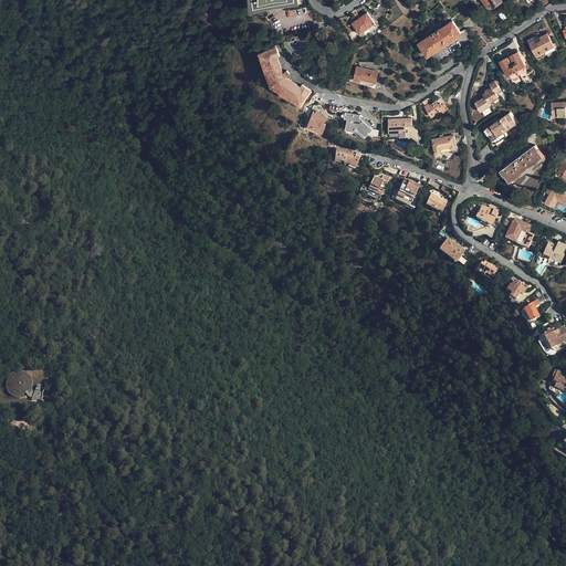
[(377,25),(367,12),(352,23),(359,33),(364,31),(365,33),(377,25)]
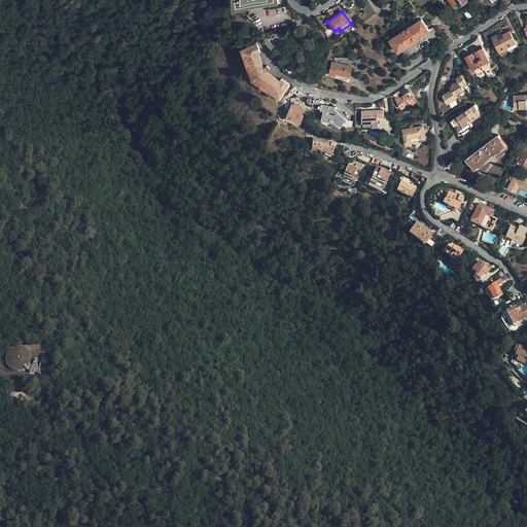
[(390,39),(396,49),(428,29),(421,19),(390,39)]
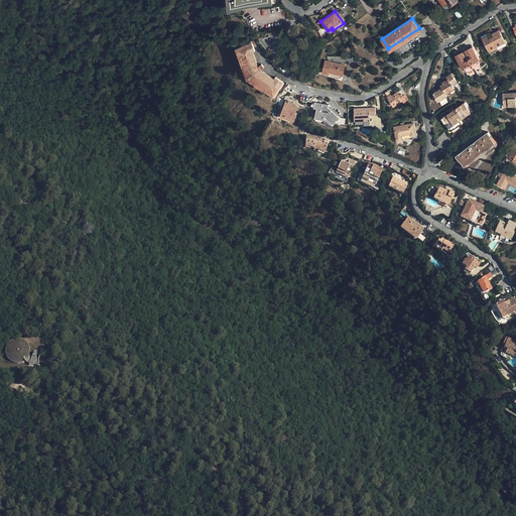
[(388,48),(389,50),(420,29),(419,28),(388,48)]
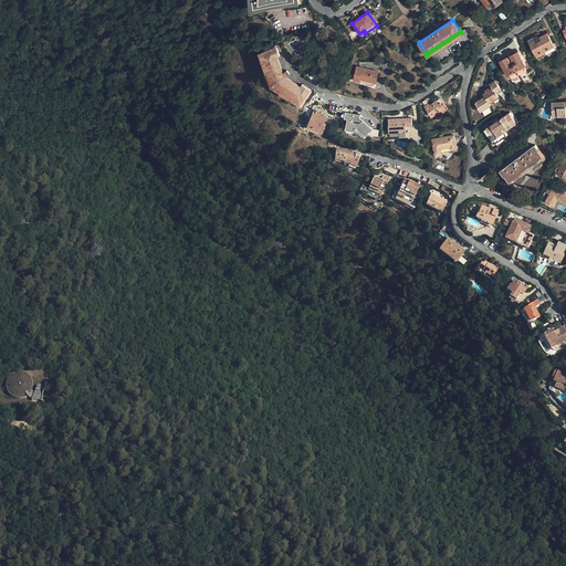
[(535,40),(530,42),(538,59),(556,49),(547,33),(541,37),(542,40),(536,42),(535,40)]
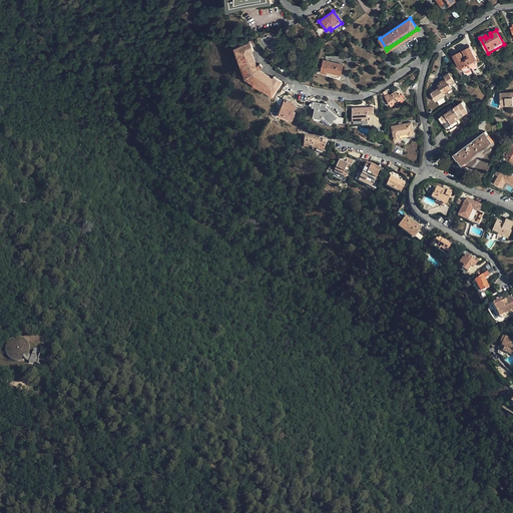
[(237,47),(248,75),(255,69),(249,52),(251,52),(253,51),(250,44),(249,42),(237,47)]
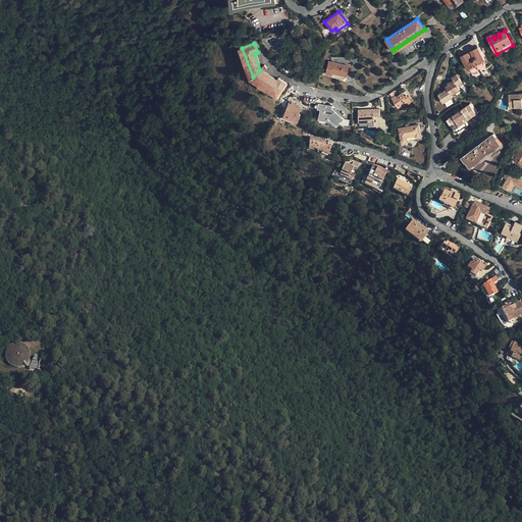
[(483,61),(485,60),(477,46),(470,49),(473,55),(475,54),(477,57),(471,61),(469,57),(470,56),(468,51),(461,55),(468,69),(470,68),(472,72),(485,65),(483,61)]
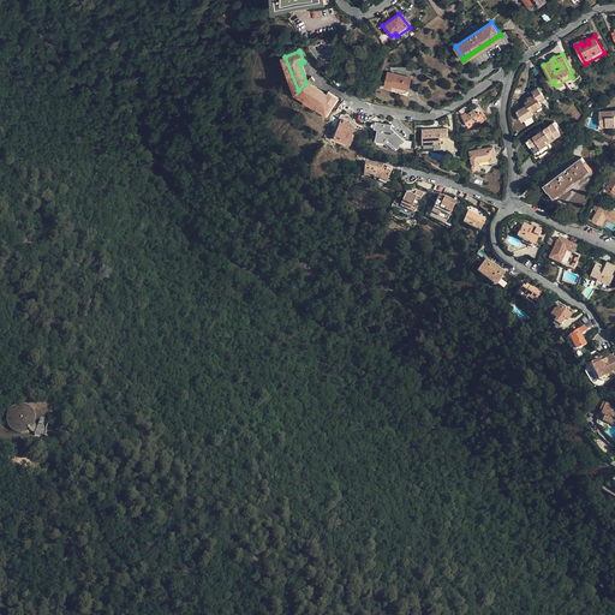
[(281,58),(294,94),(298,90),(285,57),(281,58)]
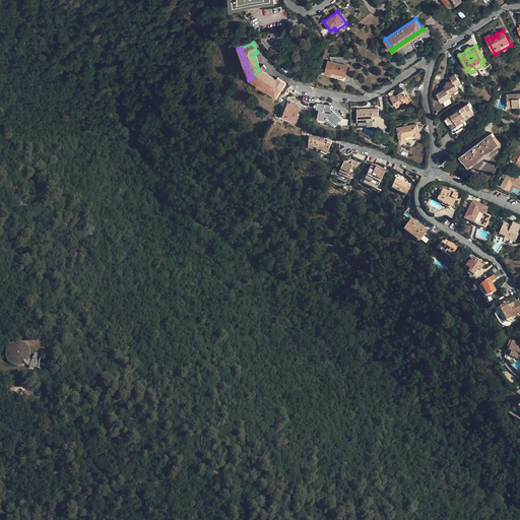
[(260,67),(255,53),(253,53),(259,70),(261,69),(260,67)]
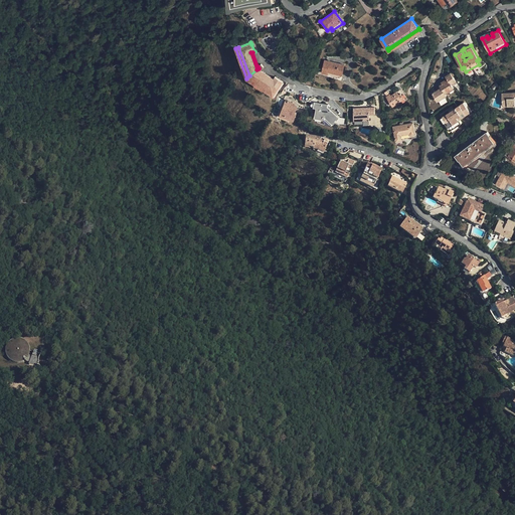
[(344,64),(335,62),(324,60),(322,72),(328,73),(328,71),(342,75),(344,64)]
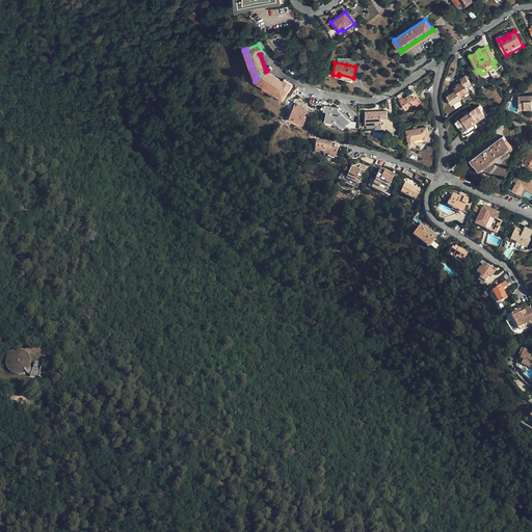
[(283,80),(269,72),(268,72),(267,71),(265,72),(282,82),(283,80)]
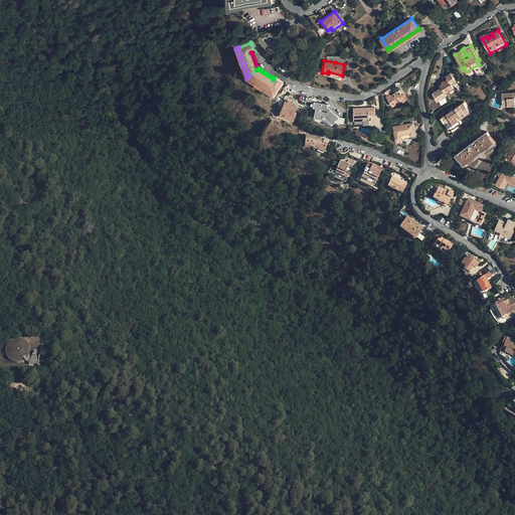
[(275,76),(274,77),(273,79),(256,69),(249,75),(275,93),(283,81),(275,76)]
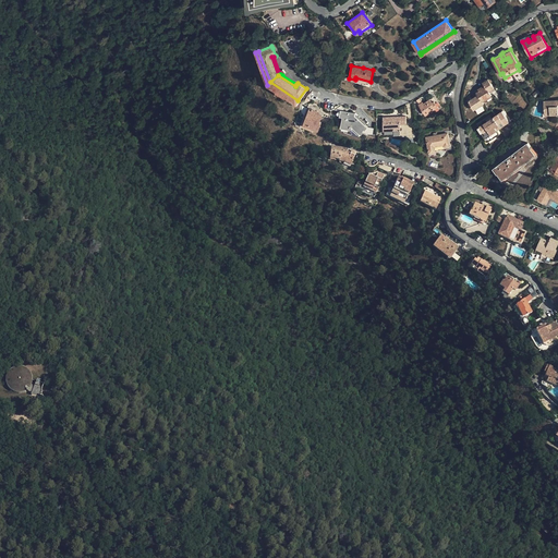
[(490,82),(489,80),(488,79),(483,82),(485,84),(486,86),(478,91),(476,92),(477,95),(468,101),(469,104),(472,108),(473,110),(484,104),(483,101),(492,95),(489,91),(495,88),(490,82)]
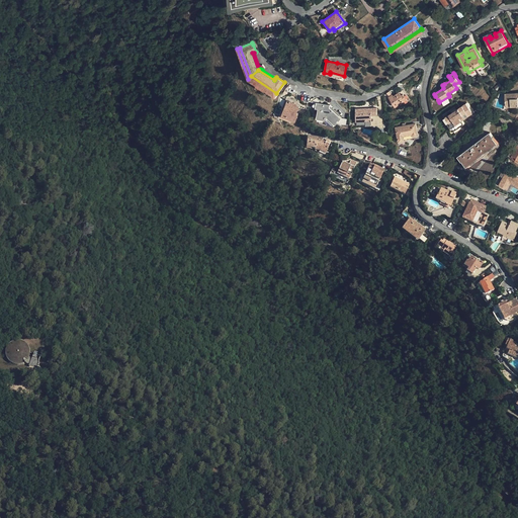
[(274,96),(276,93),(251,76),(248,79),(274,96)]
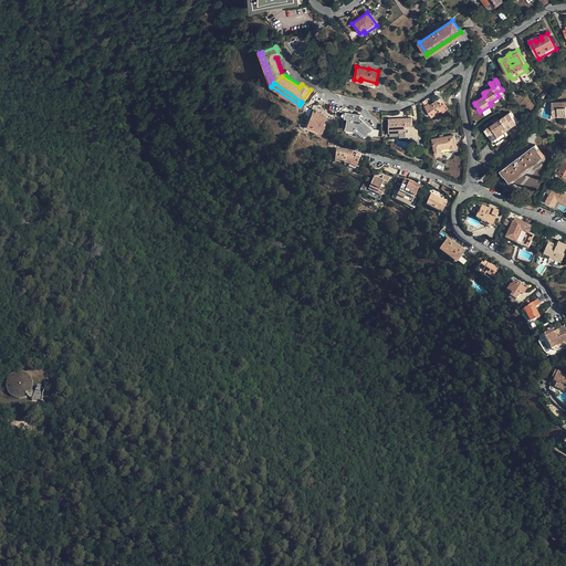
[(429,103),(425,105),(432,117),(442,109),(437,101),(430,105),(429,103)]
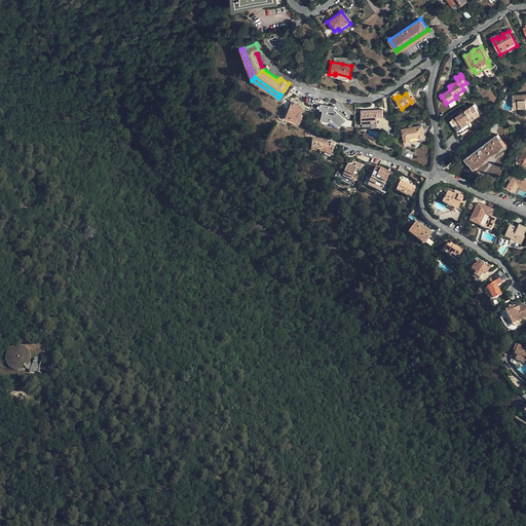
[(525,94),(513,95),(514,108),(525,107),(525,94)]
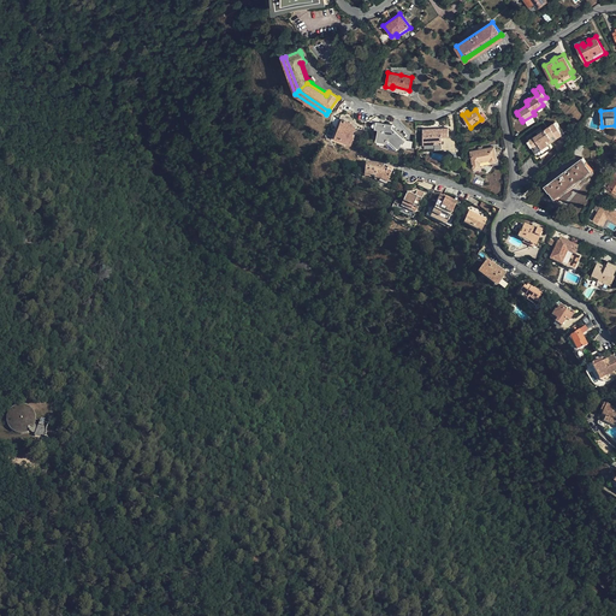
[(349,124),(350,123),(342,119),(335,135),(353,142),(355,135),(353,134),(356,126),(349,124)]
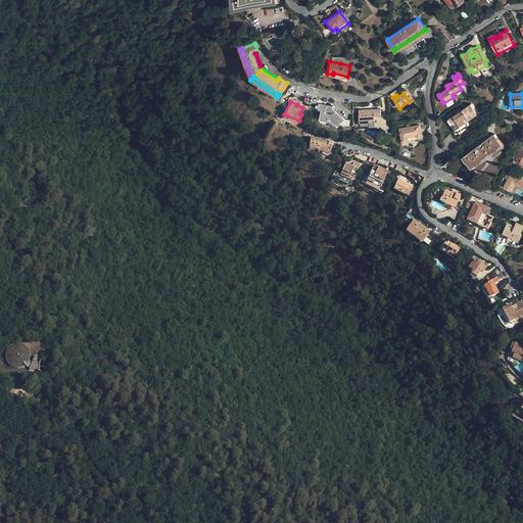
[(461,108),(462,111),(466,108),(462,103),(444,114),(448,120),(458,113),(457,111),(461,108)]
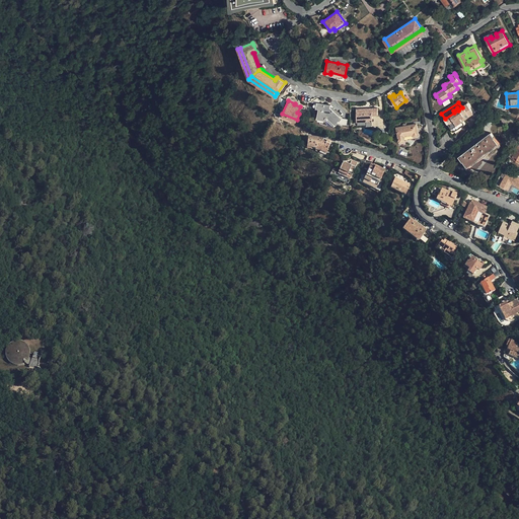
[(330,104),(319,103),(318,108),(316,118),(325,120),(326,119),(335,126),(342,117),(330,106),(330,104)]
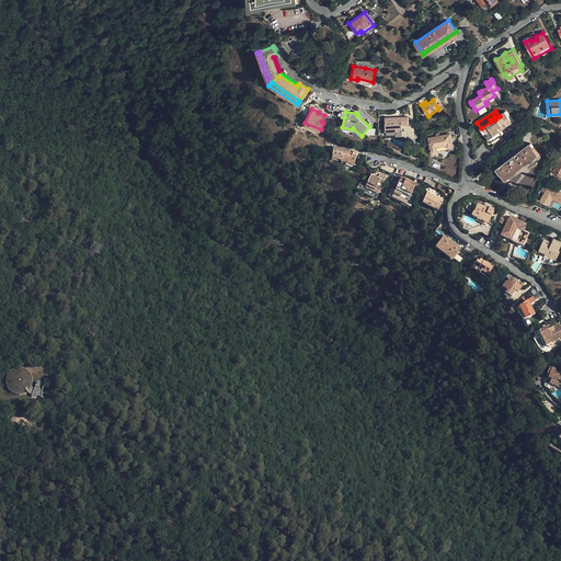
[(506,118),(510,116),(506,112),(500,116),(495,119),(491,122),(481,128),(490,142),(503,135),(501,129),(510,124),(506,118)]
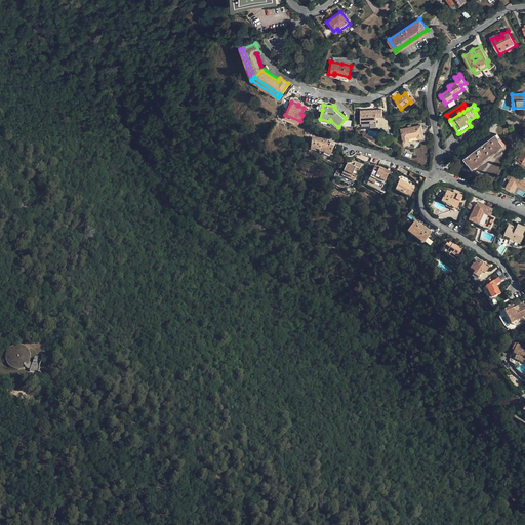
[(370,122),(377,122),(377,117),(382,116),(381,109),(361,110),(362,122),(370,122)]
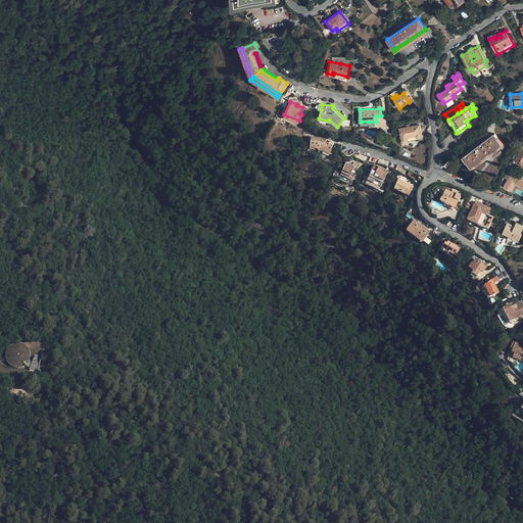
[(420,137),(421,136),(419,125),(399,129),(402,143),(408,142),(407,137),(417,135),(417,137),(418,137),(419,137),(420,137)]
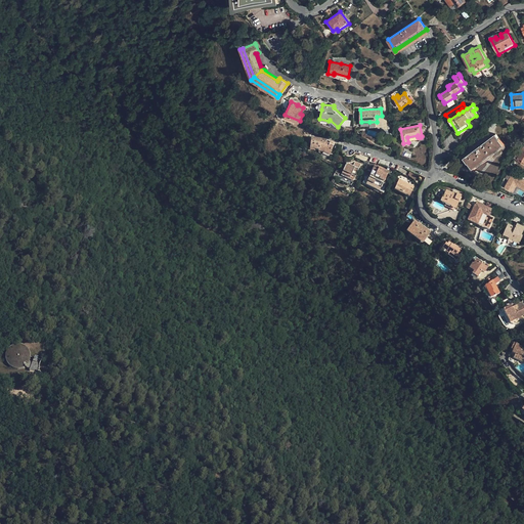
[(468,162),(472,167),(477,164),(477,165),(481,162),(481,161),(490,154),(495,150),(499,148),(498,146),(503,143),(500,140),(498,138),(499,138),(495,133),(464,158),(467,162),(468,162)]
